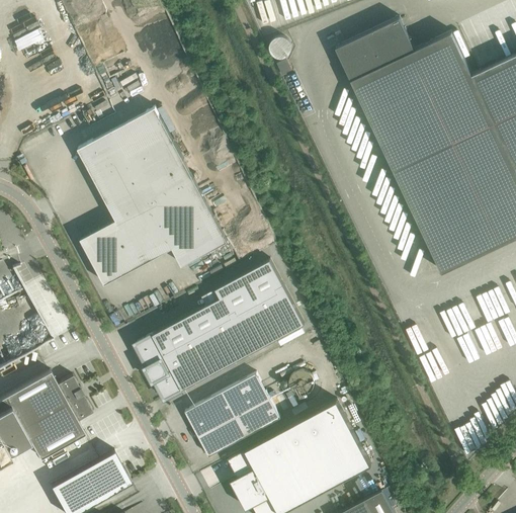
[(349,83),(307,103),(452,412),(494,393),(498,402),(515,393),(515,280),(500,247),(515,239),(515,174),(514,169),(515,168),(515,55),(470,78),(450,34),(413,52),(398,20),(334,50),(349,83)]
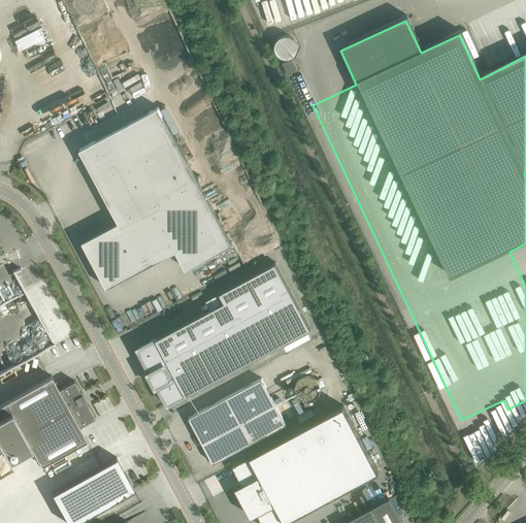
[(276,41),(274,60),(288,62),(291,42),(276,41)]
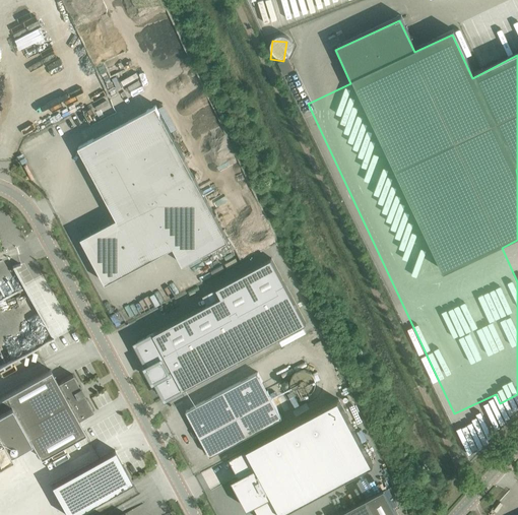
[(172,251),(181,269),(227,245),(154,110),(76,151),(115,223),(79,242),(104,287),(172,251)]
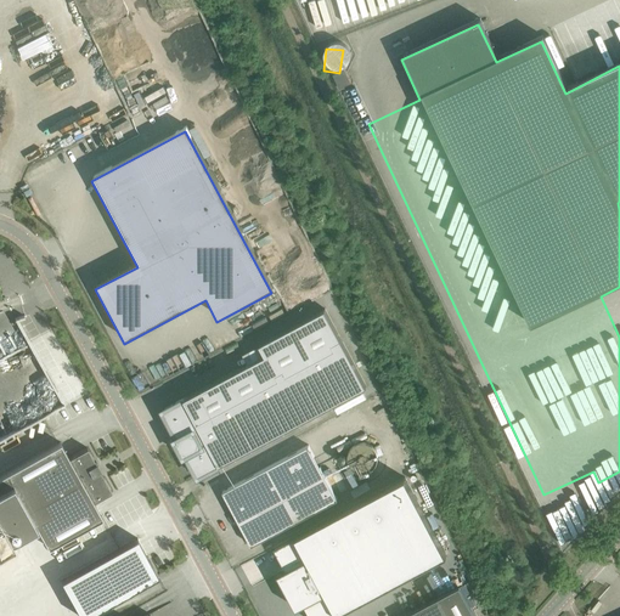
[(196,482),(364,393),(322,315),(257,350),(263,361),(161,416),(175,442),(173,444),(181,461),(184,459),(196,482)]
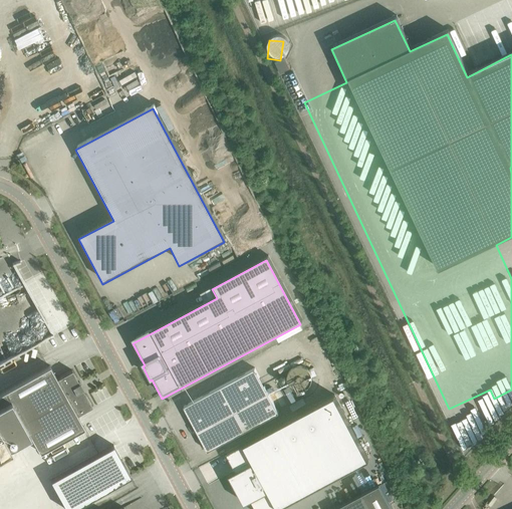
[(76,386),(70,374),(55,383),(48,369),(0,397),(0,439),(7,452),(28,440),(38,457),(82,433),(75,420),(90,411),(82,397),(80,398),(78,394),(81,393),(78,387),(75,388),(74,387),(76,386)]
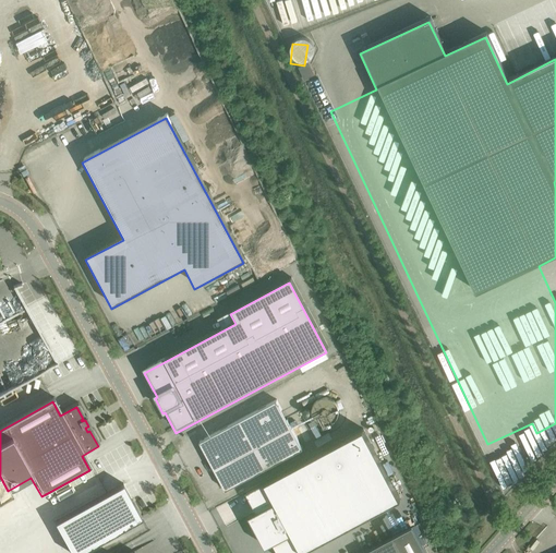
[(197,446),(224,495),(301,454),(275,405),(197,446)]
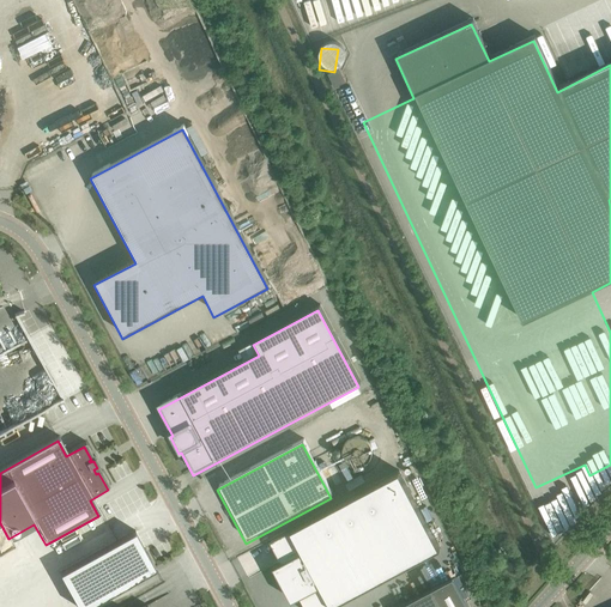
[(331,473),(325,477),(333,492),(339,489),(331,473)]
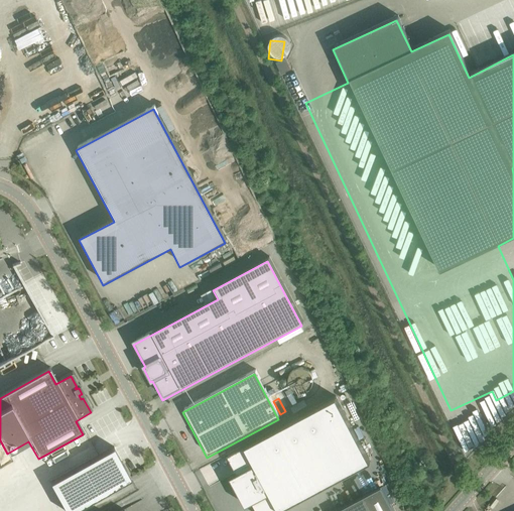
[(243,450),(226,459),(235,477),(228,481),(234,491),(236,490),(240,498),(238,499),(243,509),(251,505),(254,510),(282,510),(368,466),(334,401),(243,450)]
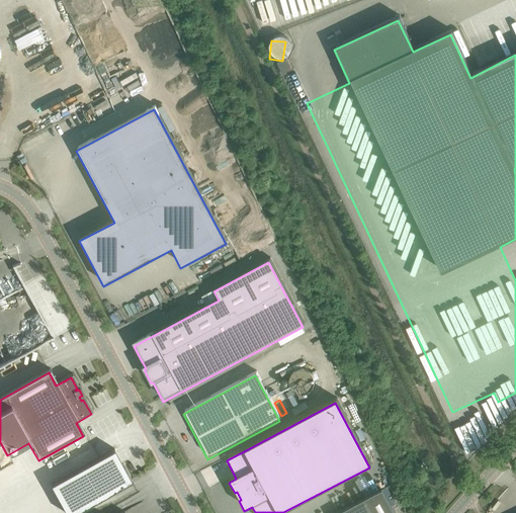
[(112,453),(49,489),(62,512),(78,512),(130,485),(112,453)]
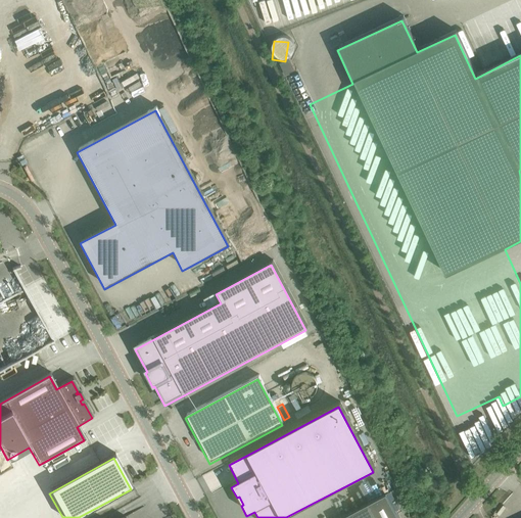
[(394,517),(384,498),(346,517),(394,517)]
